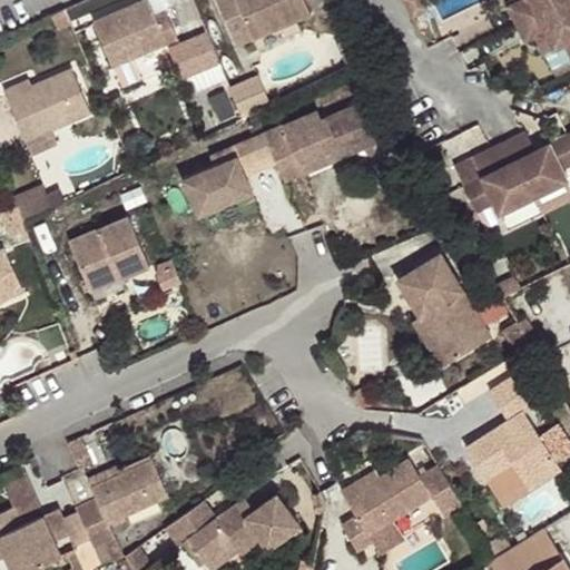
[(150,0),(136,0),(91,18),(111,64),(168,41),(150,0)]
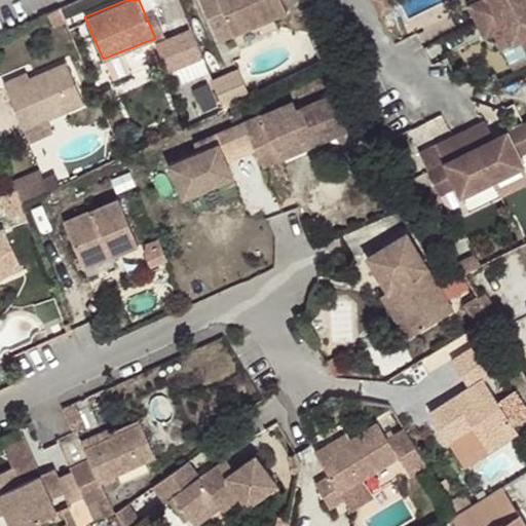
[(200,0),(219,42),(287,11),(282,0),(200,0)]
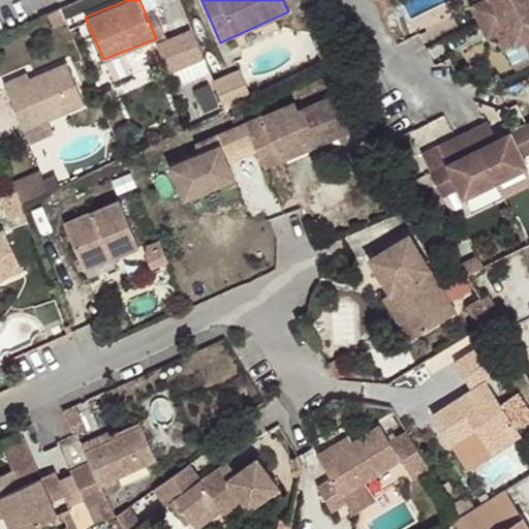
[(528,0),(486,0),(472,7),(479,24),(528,0)]
